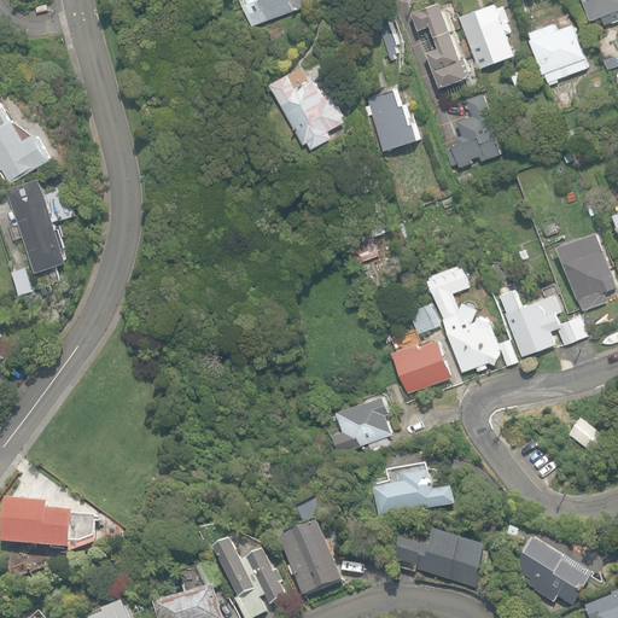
[(243,0),(252,27),(308,6),(305,0),(243,0)]
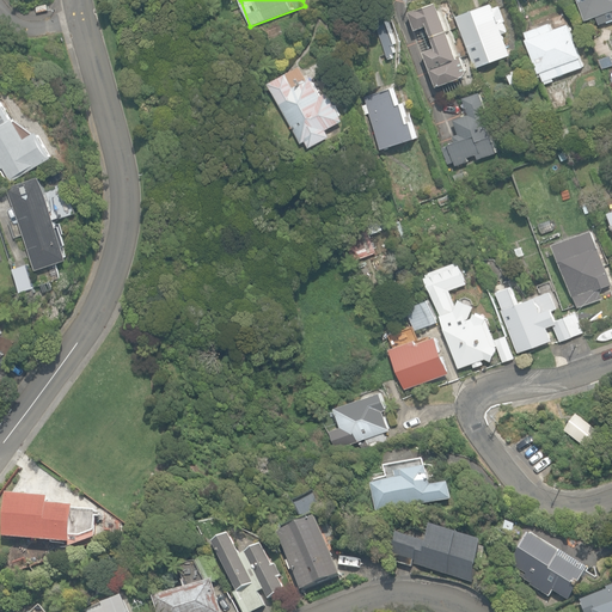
[(611,18),(611,0),(579,0),(586,19),(597,16),(600,24),(611,18)]
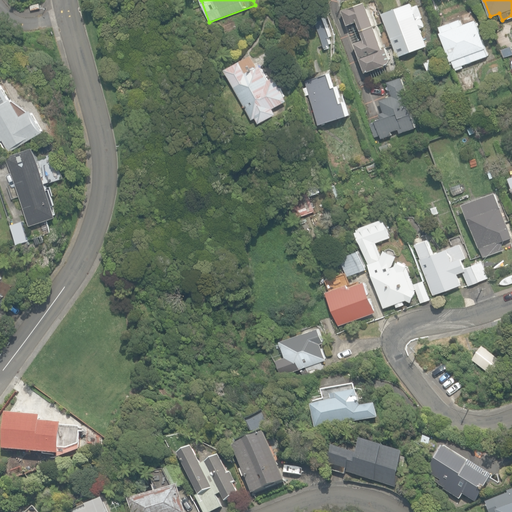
[(355,42),(366,72),(388,64),(390,59),(385,47),(383,48),(366,1),(343,10),(349,25),(359,21),(365,39),(355,42)]
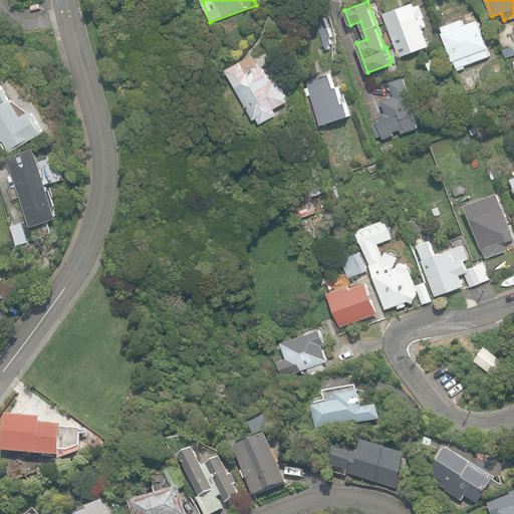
[(383,14),(400,57),(429,46),(422,28),(427,27),(424,18),(426,17),(421,5),(415,7),(413,3),(383,14)]
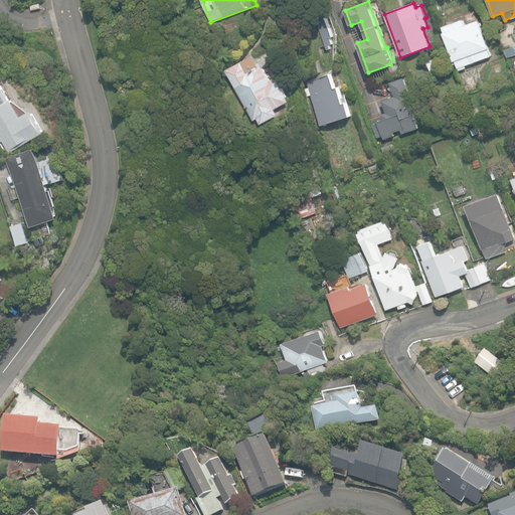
[(306,21),(316,49),(325,46),(326,48),(330,47),(329,45),(332,44),(330,37),(333,36),(325,14),(306,21)]
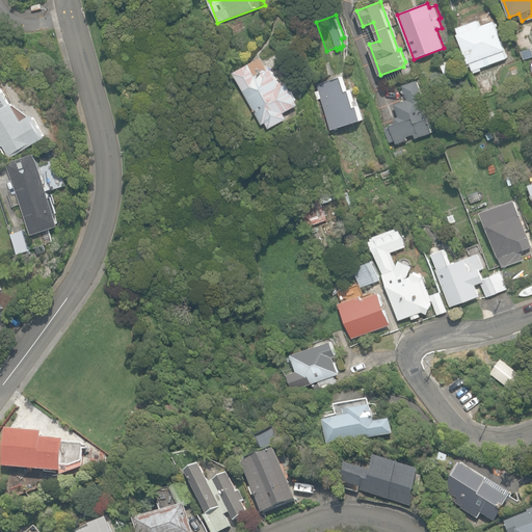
[(473,71),(474,73),(481,71),(480,68),(507,58),(504,50),(505,50),(495,21),(480,26),(478,20),(457,27),(459,33),(458,33),(469,62),(470,62),(473,71)]
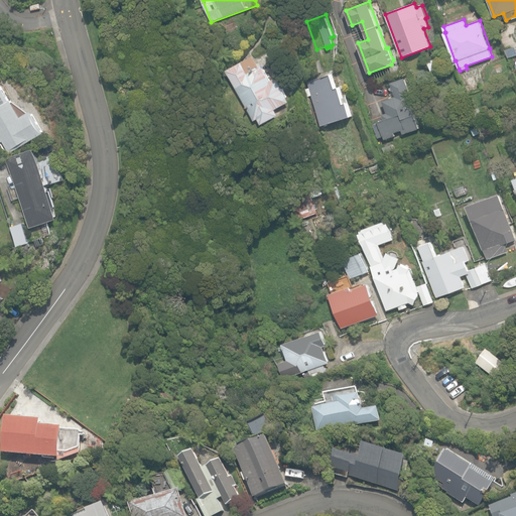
[(506,49),(509,57),(515,54),(515,48),(515,46),(506,49)]
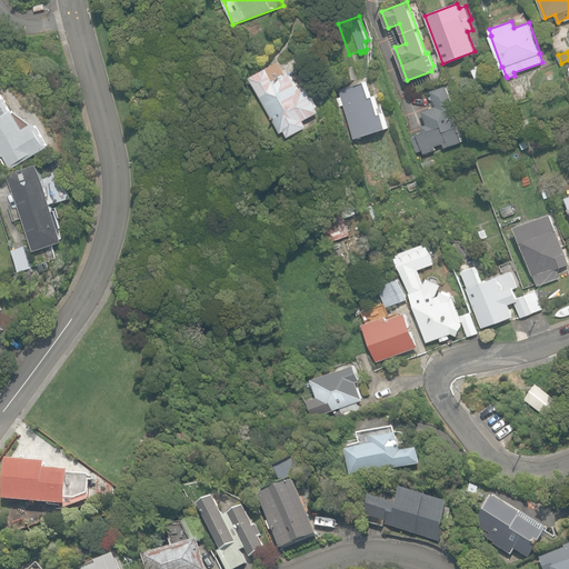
[(285,130),(288,137),(307,127),(303,120),(319,111),(305,86),(299,89),(289,71),(286,72),(280,61),(250,78),(281,132),(285,130)]
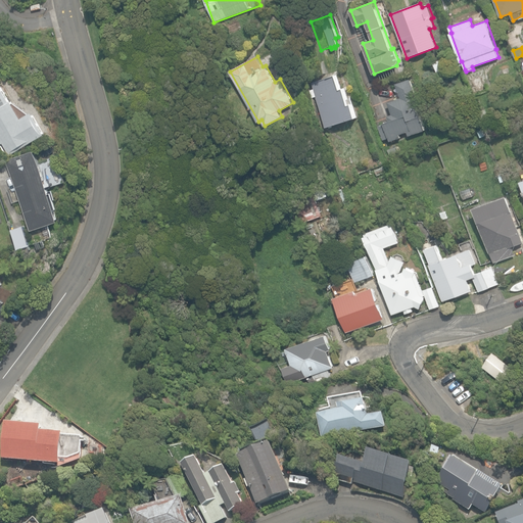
[(432,62),(437,78),(448,75),(443,58),(432,62)]
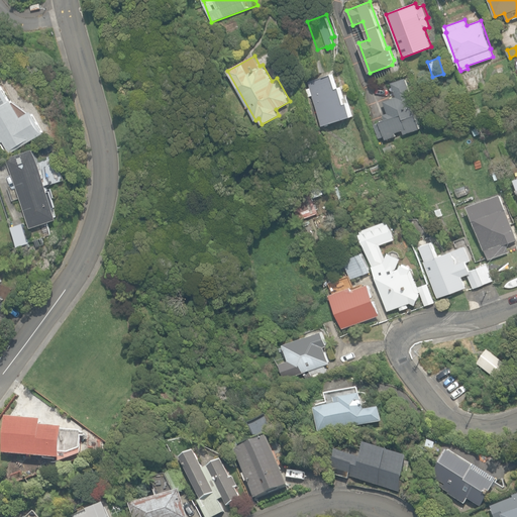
[(495,65),(498,74),(504,73),(501,63),(495,65)]
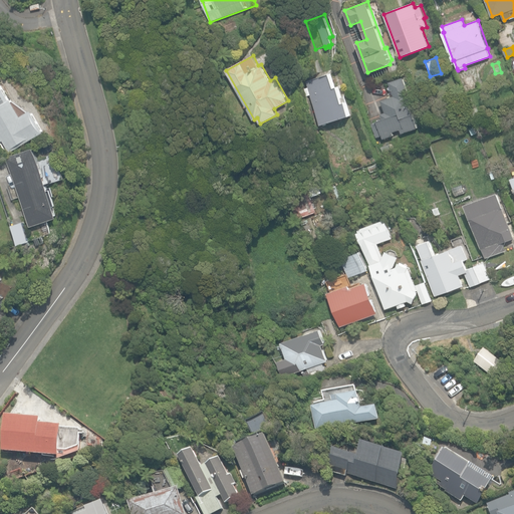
[(307,81),(321,124),(350,115),(346,102),(343,103),(337,86),(334,87),(330,73),(307,81)]
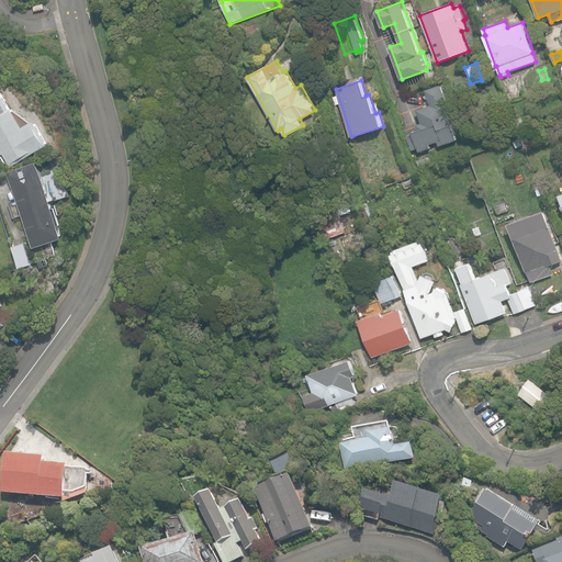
[(416,148),(417,153),(431,148),(430,145),(438,142),(439,147),(458,141),(446,107),(449,105),(441,85),(426,90),(431,105),(416,111),(420,123),(417,124),(419,131),(406,135),(412,150),(416,148)]
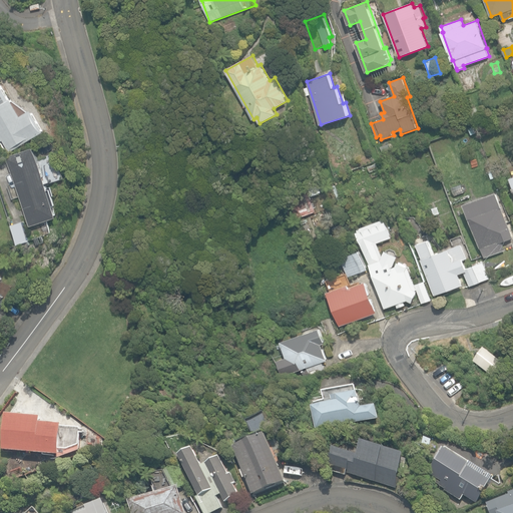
[(8,147),(10,152),(45,131),(33,110),(22,116),(12,98),(11,99),(0,81),(0,80),(0,137),(2,141),(3,140),(8,147)]
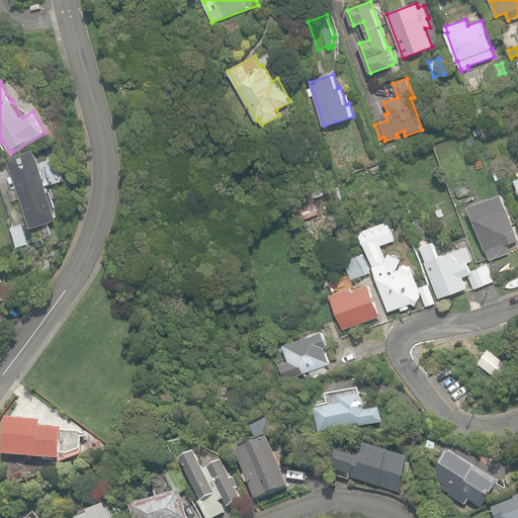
[(7,159),(31,228),(59,219),(35,149),(7,159)]
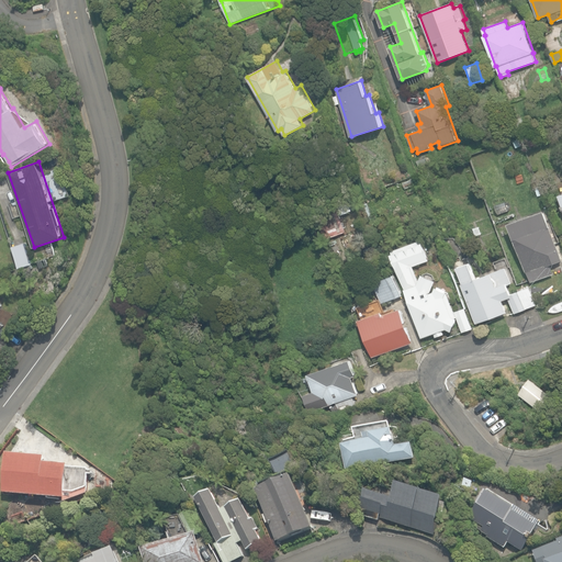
[(527,271),(531,281),(553,273),(550,265),(561,260),(561,257),(544,211),(509,224),(515,238),(515,239),(527,271)]
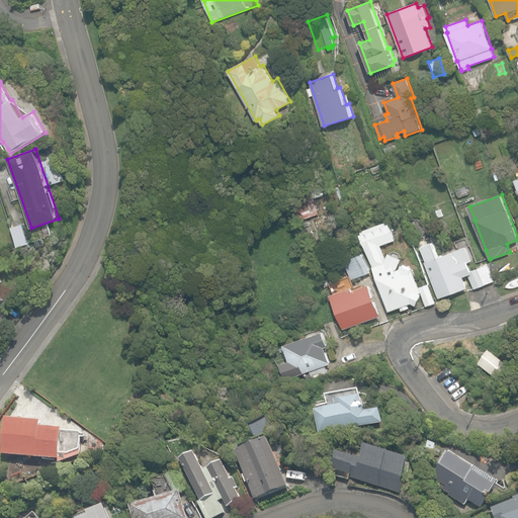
[(438,218),(444,216),(442,208),(435,210),(438,218)]
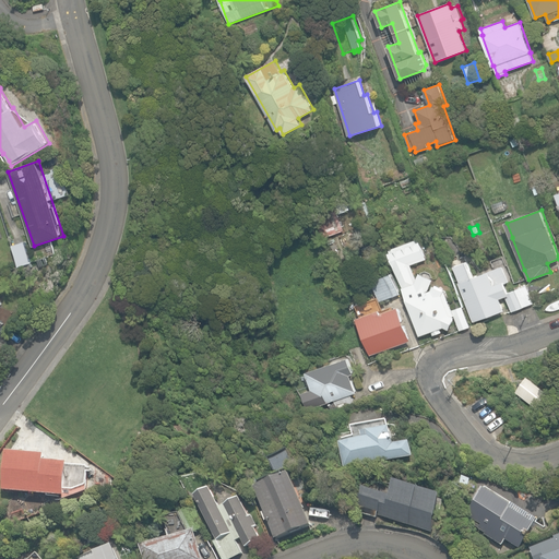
[(390,248),(420,336),(444,328),(450,330),(456,323),(460,330),(471,326),(463,306),(453,309),(447,292),(435,285),(436,289),(426,293),(424,283),(417,285),(411,265),(427,260),(419,238),(390,248)]
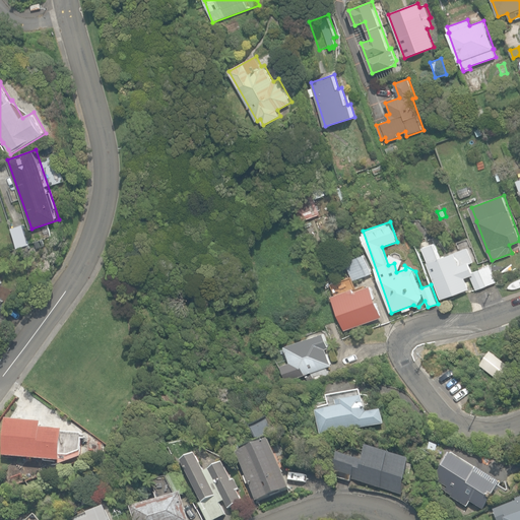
[(12,228),(18,248),(29,244),(23,224),(12,228)]
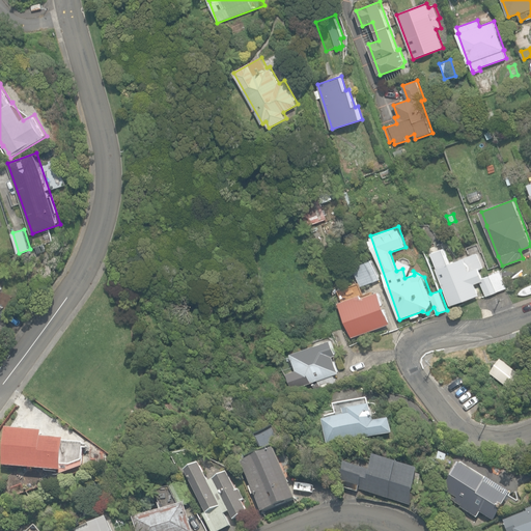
[(497,292),(491,276),(483,278),(480,270),(484,269),(478,253),(450,263),(444,248),(430,253),(437,268),(436,269),(449,306),(480,295),(475,283),(480,281),(486,297),(497,292)]
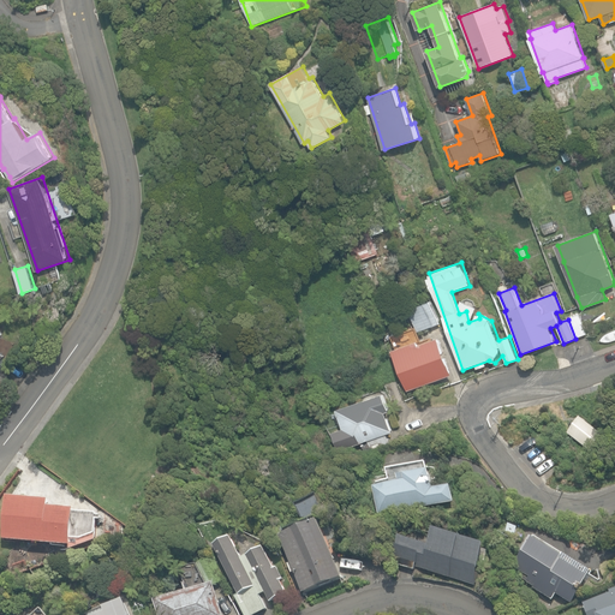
[(395,351),(408,390),(452,375),(437,336),(422,342),(418,332),(441,324),(433,300),(410,309),(417,330),(399,338),(402,347),(395,351)]
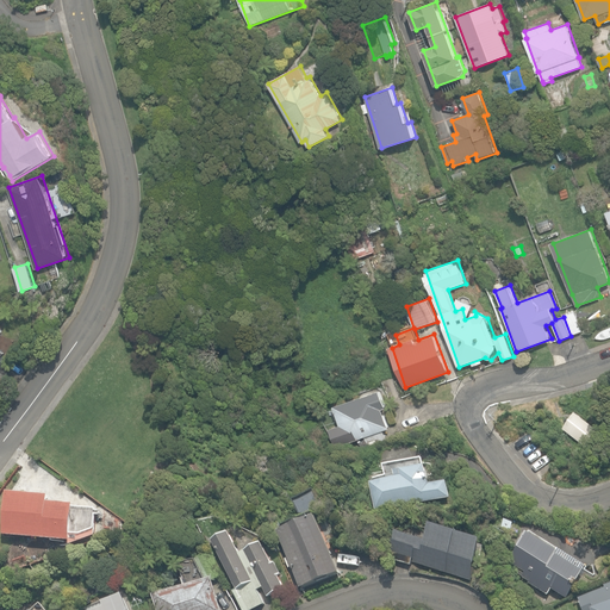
[(562,315),(564,317),(571,336),(583,331),(576,311),(574,311),(573,310),(562,315)]
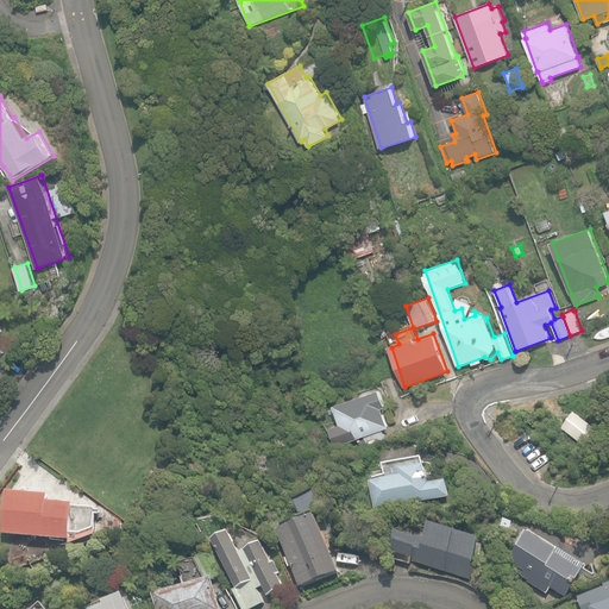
[(371,393),(333,406),(346,443),(356,439),(359,447),(387,438),(385,433),(393,431),(384,408),(385,407),(378,387),(370,390),(371,393)]
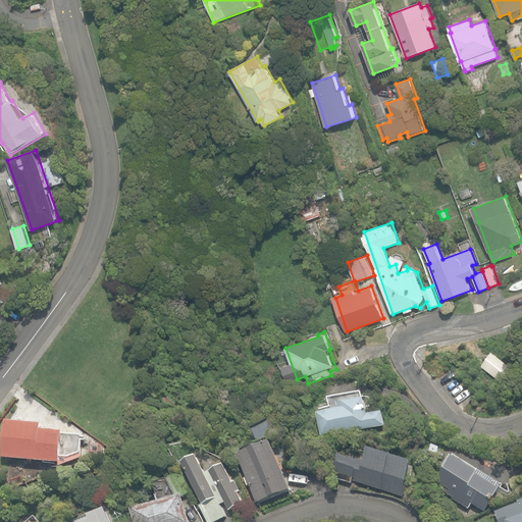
[(481,367),(500,381),(510,368),(491,354),(481,367)]
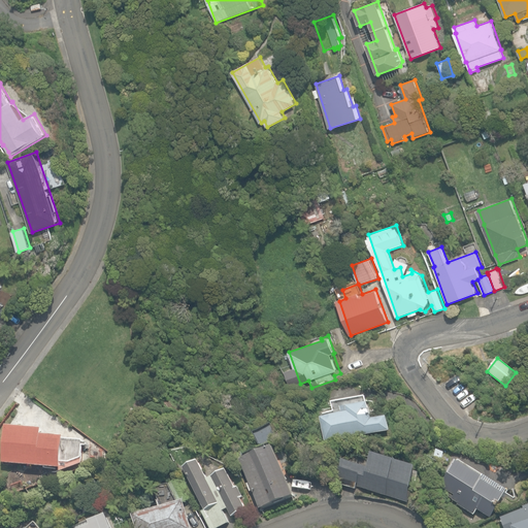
[(321,420),(324,441),(390,432),(388,418),(373,420),(371,405),(369,405),(368,398),(334,403),(336,418),(321,420)]
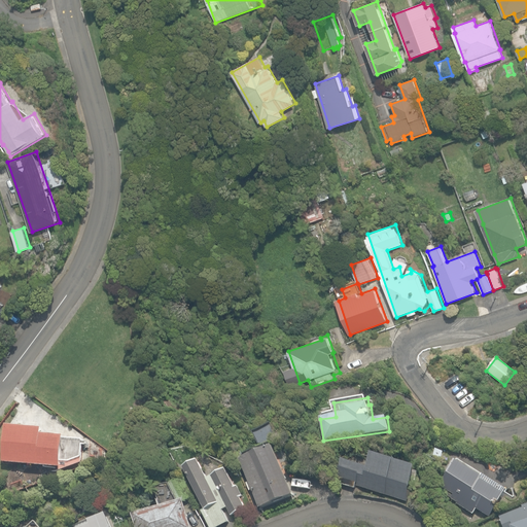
[(5,462),(63,467),(82,463),(84,441),(66,438),(66,436),(43,435),(44,429),(30,428),(30,425),(11,423),(11,427),(8,426),(5,462)]
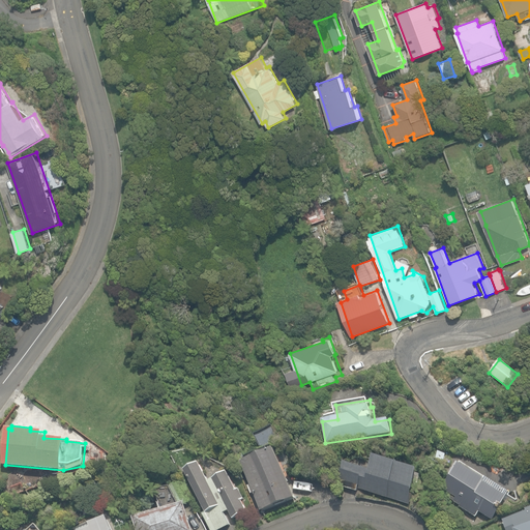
[(243,463),(262,510),(296,498),(276,449),(243,463)]
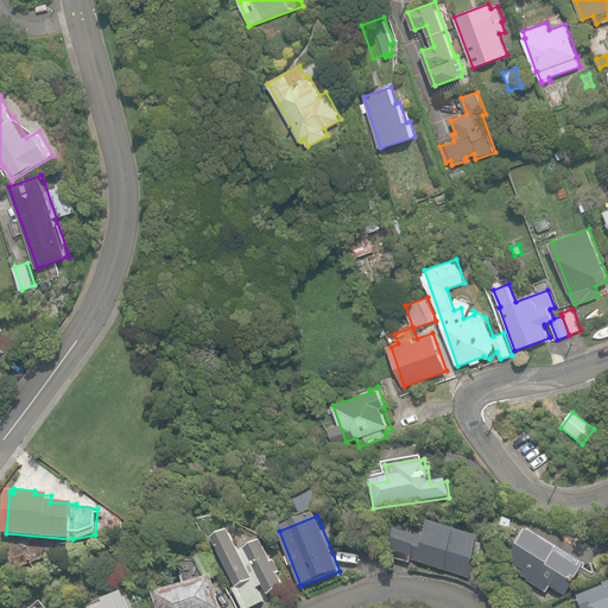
[(413,562),(472,581),(485,539),(432,523),(426,540),(398,531),(390,557),(412,564),(413,562)]
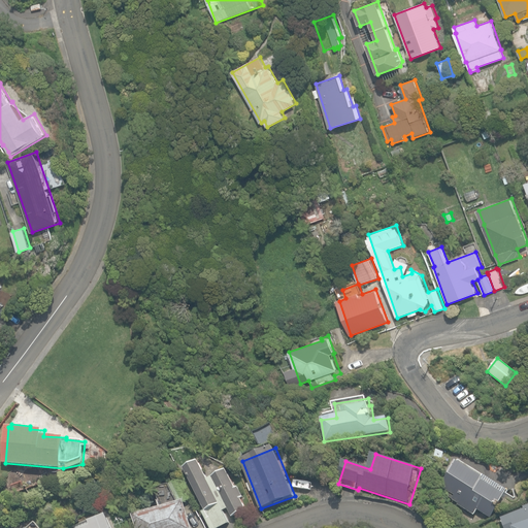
[(202,512),(210,527),(219,527),(229,523),(223,512),(228,508),(232,517),(246,509),(241,498),(243,497),(238,487),(235,488),(227,470),(207,480),(198,461),(184,468),(205,510),(202,512)]
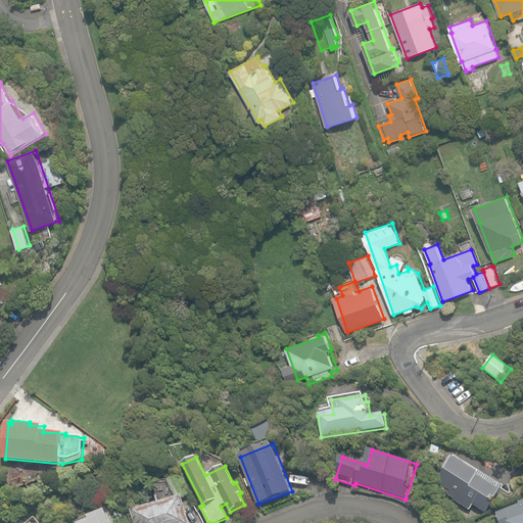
[(473,505),(486,513),(504,486),(481,471),(479,473),(455,457),(437,482),(450,490),(448,494),(455,498),(454,500),(470,510),(473,505)]
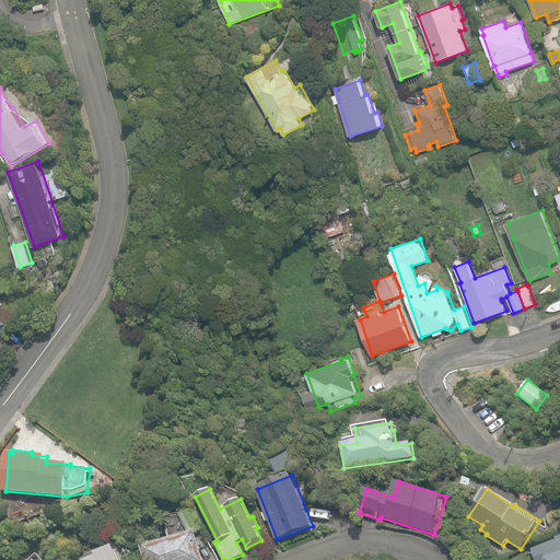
[(143,547),(147,559),(205,559),(197,533),(203,528),(191,506),(179,513),(165,517),(171,538),(143,547)]
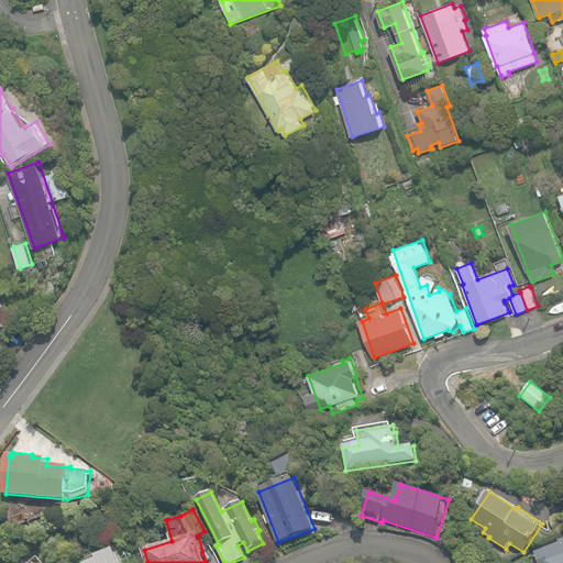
[(562,562),(562,539),(559,541),(560,543),(534,552),(539,562),(562,562)]
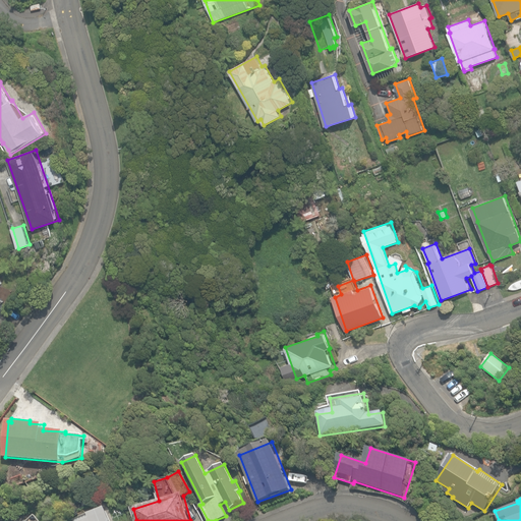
[(111,520),(107,508),(91,514),(92,518),(84,520),(111,520)]
